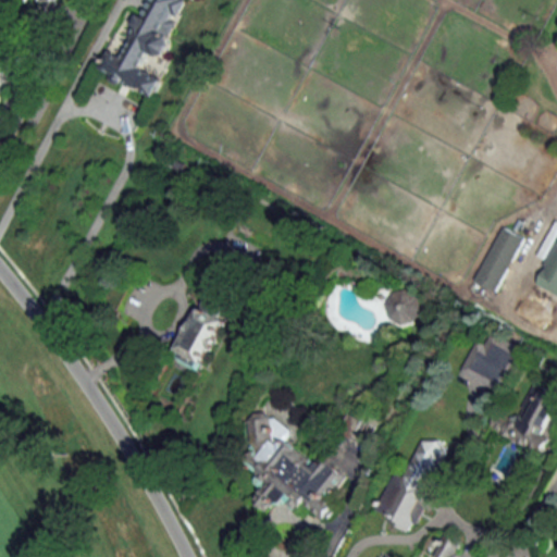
[(100,72),(156,97),(164,77),(144,69),(151,50),(163,57),(188,0),(187,0),(150,0),(126,57),(110,49),(100,72)]
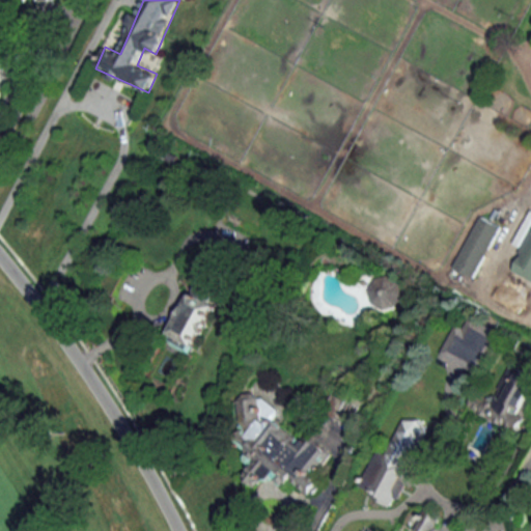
[(0,83),(14,56),(0,49),(0,83)]
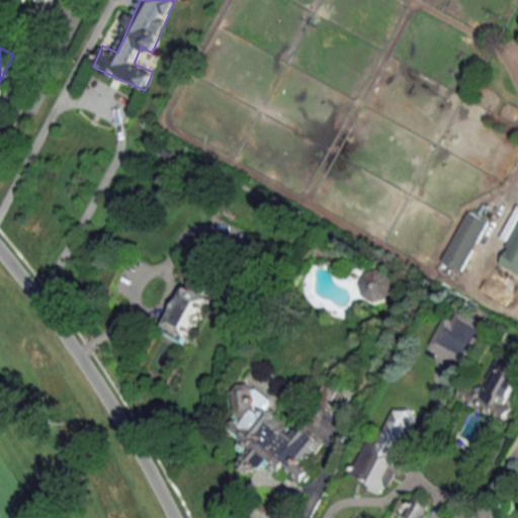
[(465,209),(439,259),(459,270),(486,221),(465,209)]
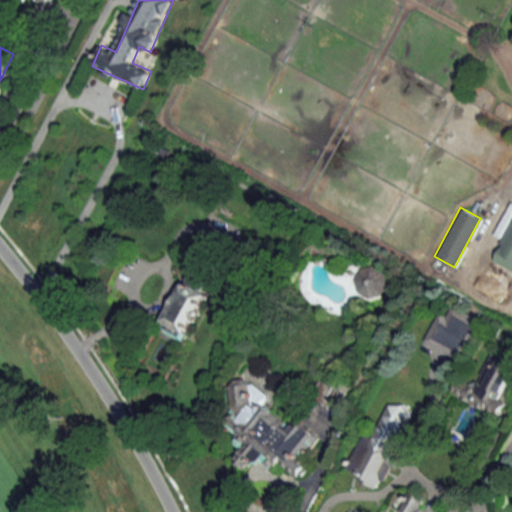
[(511,268),(491,257),(511,218),(511,268)]
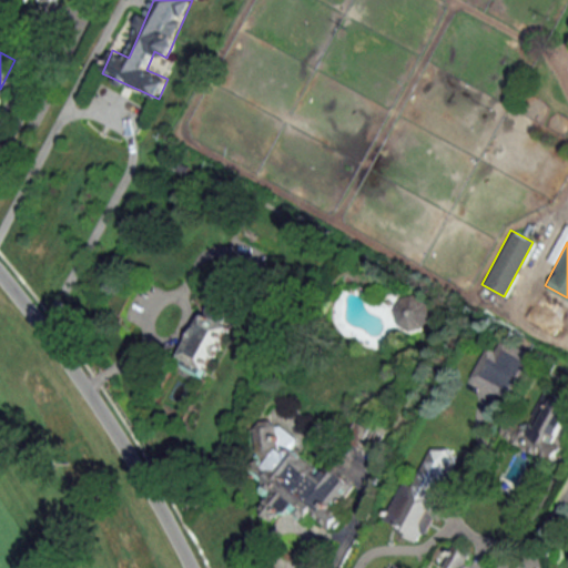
[(249,285),(221,272),(179,366),(206,378),(249,285)]
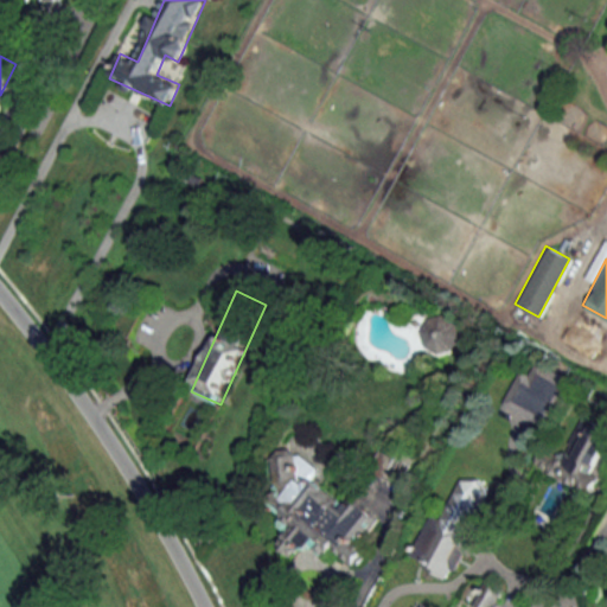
[(417,338),(446,358),(465,331),(438,312),(417,338)]
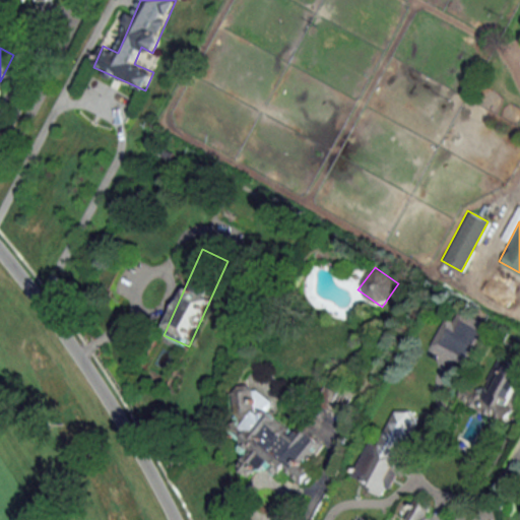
[(432,345),(469,367),(490,328),(460,312),(455,322),(447,317),(432,345)]
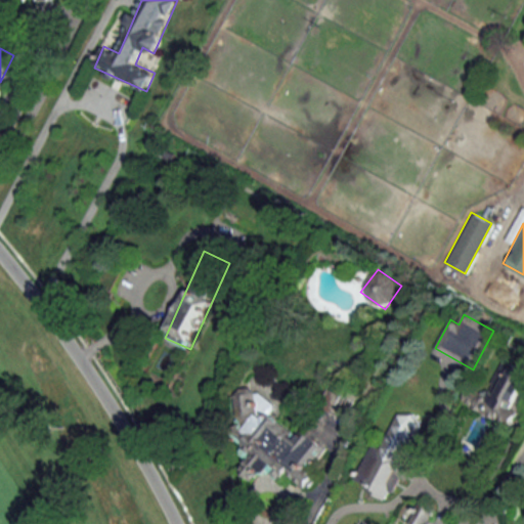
[(510,426),(517,408),(512,406),(523,377),(523,372),(503,362),(489,393),(474,387),(466,406),(510,426)]
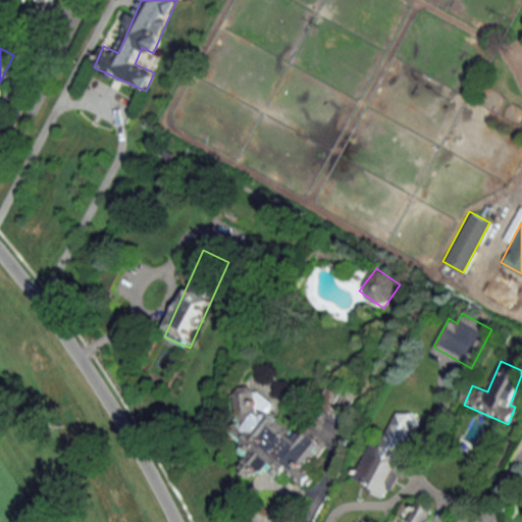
[(307,486),(313,473),(313,470),(326,442),(272,417),(274,400),(244,385),(241,385),(236,398),(232,435),(241,439),(240,453),(246,456),(239,472),(253,478),(256,472),(267,472),(272,475),(285,476),(307,486)]
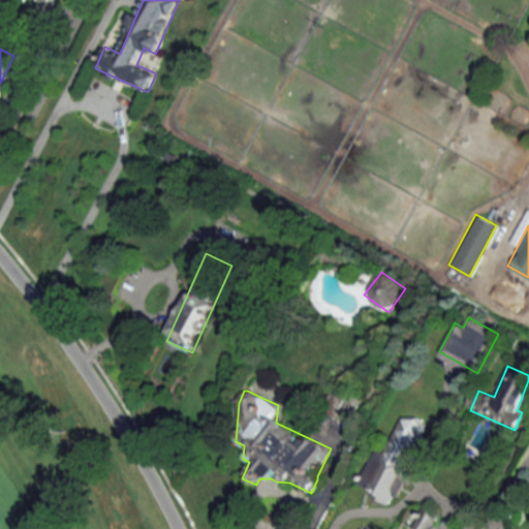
[(363,504),(343,496),(330,528),(374,528),(395,477),(412,485),(419,465),(410,462),(426,424),(400,413),(363,504)]
